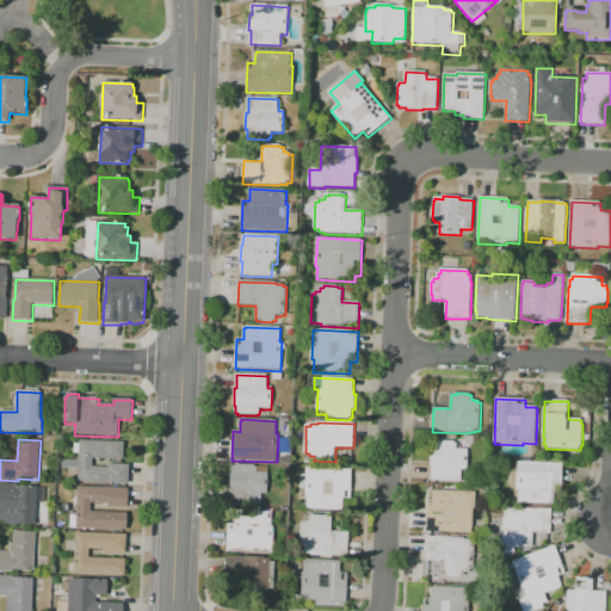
[(125,443),(124,461),(93,460),(93,468),(110,468),(110,466),(130,466),(130,485),(79,483),(80,442),(125,443)]
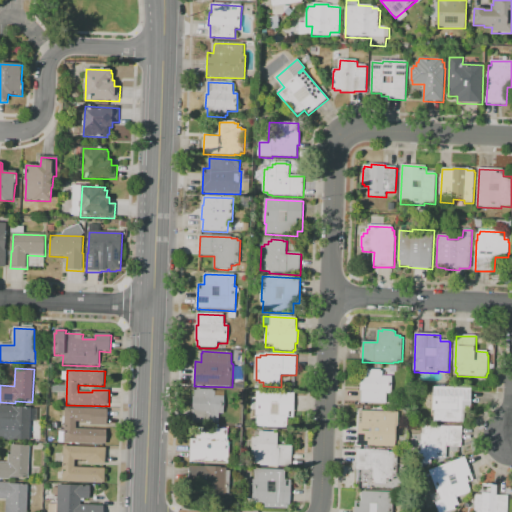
[(362,403),(362,392),(360,392),(361,370),(382,371),(382,372),(384,372),(383,377),(393,377),(392,404),(362,403)]
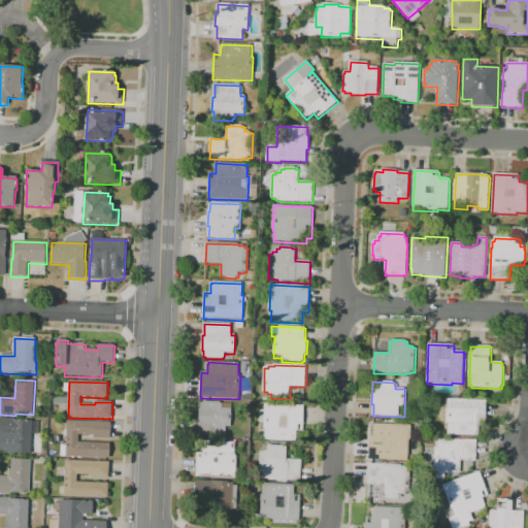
[(487,401),(486,426),(485,426),(485,420),(482,420),(481,426),(480,426),(480,435),(479,435),(479,436),(448,434),(449,424),(447,424),(449,399),(487,401)]
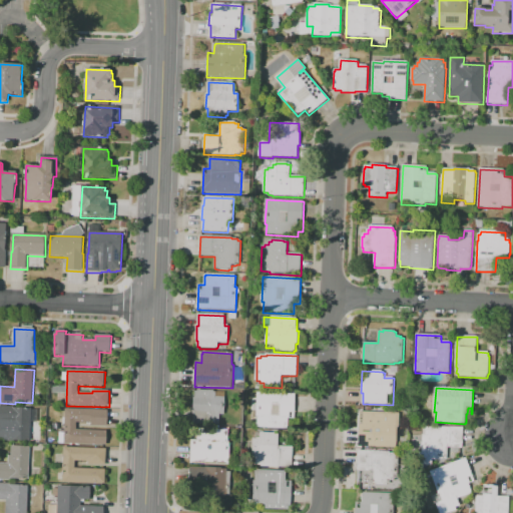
[(219,425),(194,424),(195,413),(193,413),(194,398),(196,398),(196,392),(198,392),(198,391),(214,392),(214,393),(216,393),(216,398),(225,398),(224,416),(219,415),(219,425)]
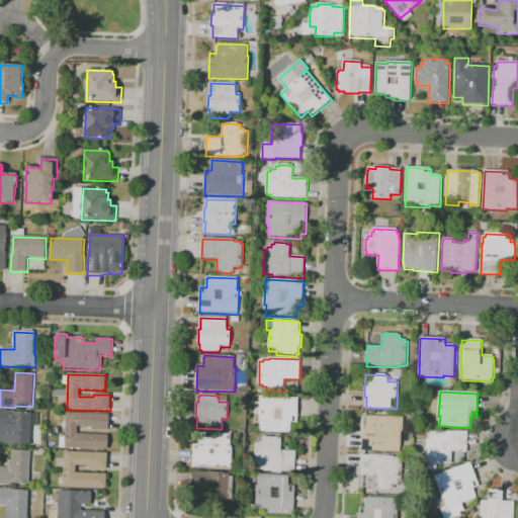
[(291,434),(262,432),(262,422),(261,422),(262,397),(300,399),(298,424),(293,424),(292,434),(291,434)]
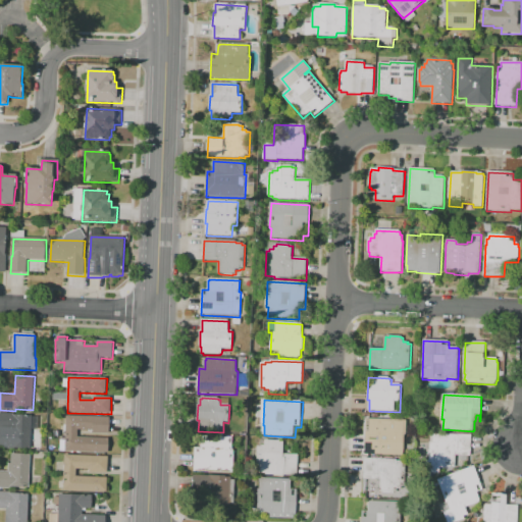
[(32,450),(15,449),(15,450),(4,450),(4,447),(0,446),(0,414),(15,414),(14,415),(33,416),(32,450)]
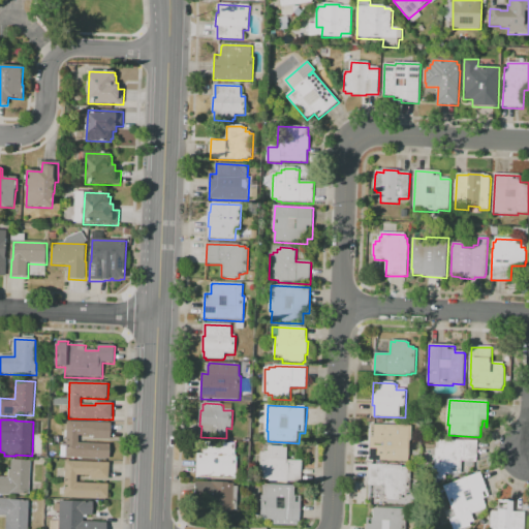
[(112,424),(111,440),(94,439),(94,436),(80,436),(80,443),(111,444),(111,460),(66,458),(68,423),(112,424)]
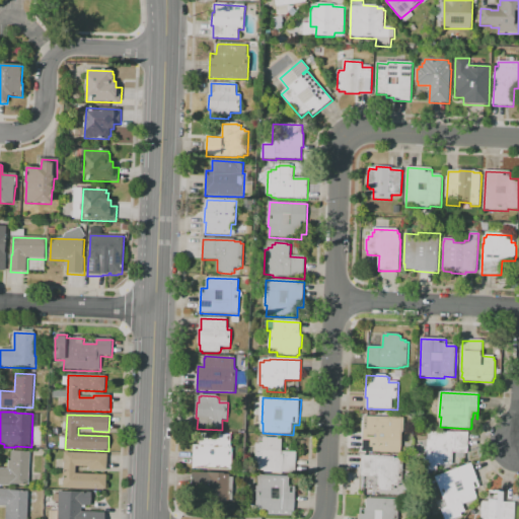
[(401,452),(363,451),(364,432),(370,432),(370,416),(400,417),(400,428),(402,428),(401,452)]
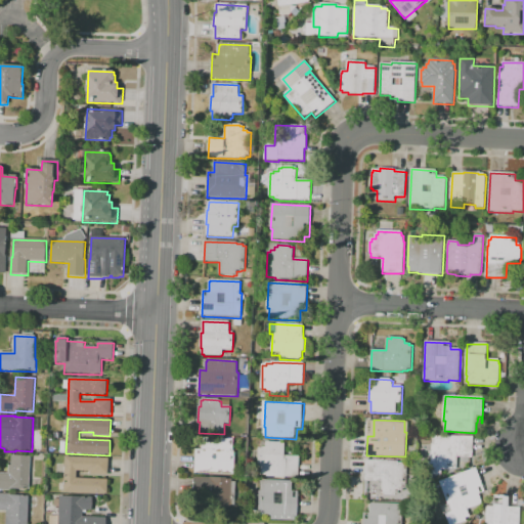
[(474,437),(473,459),(457,457),(457,470),(453,470),(453,471),(442,471),(442,476),(431,476),(433,439),(436,439),(436,437),(442,437),(442,436),(474,437)]
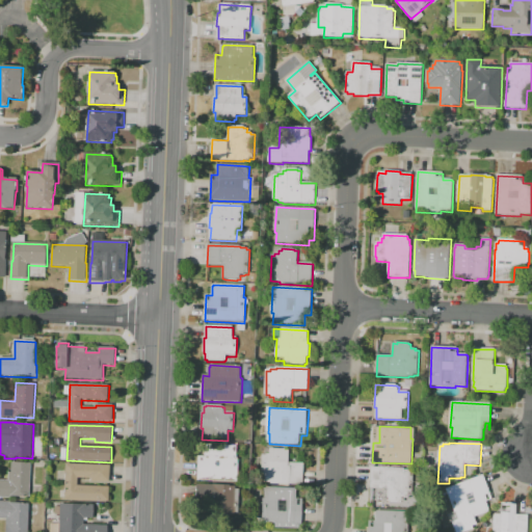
[(237,447),(237,458),(238,458),(237,483),(198,481),(200,456),(206,456),(206,445),(237,447)]
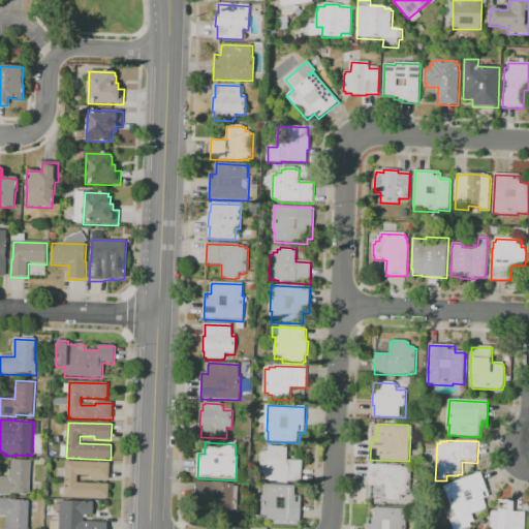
[(303,462),(302,483),(270,481),(270,480),(263,480),(263,478),(260,478),(261,453),(265,453),(265,452),(269,452),(269,446),(284,447),(284,448),(288,448),(287,461),(303,462)]
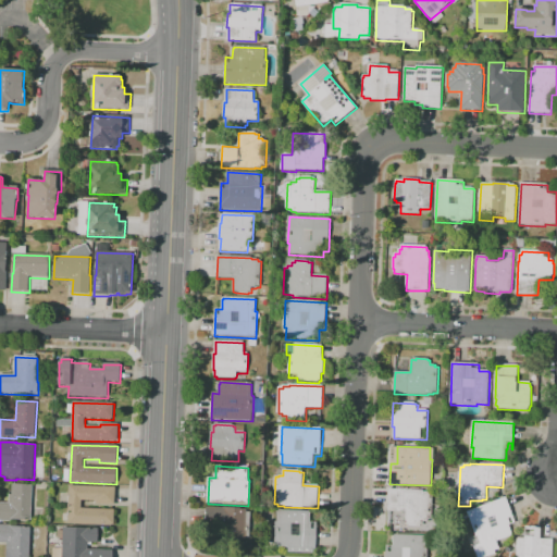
[(116,487),(115,505),(97,504),(97,502),(82,500),(82,507),(115,509),(114,525),(67,523),(70,484),(116,487)]
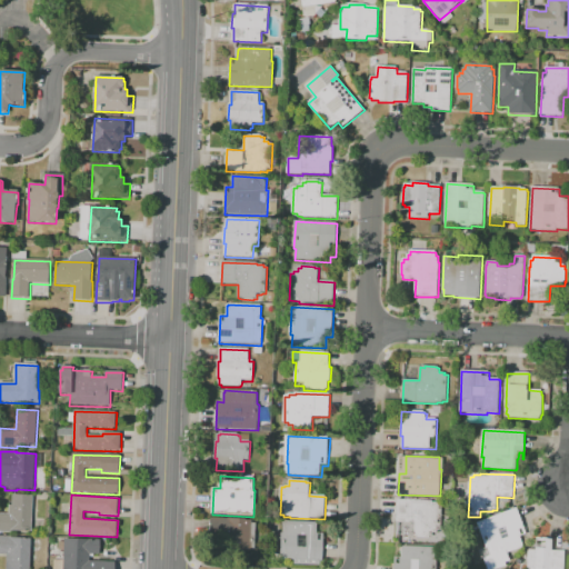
[(32,532),(13,531),(12,533),(0,532),(0,515),(9,515),(10,506),(13,506),(13,496),(35,497),(32,532)]
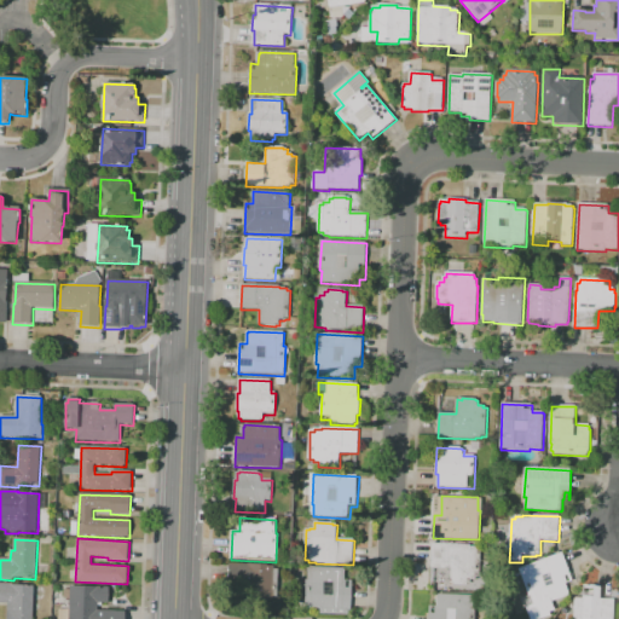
[(481,548),(480,578),(475,578),(475,580),(472,580),(470,585),(468,584),(468,586),(453,585),(453,584),(450,584),(450,570),(433,570),(433,544),(470,545),(470,548),(481,548)]
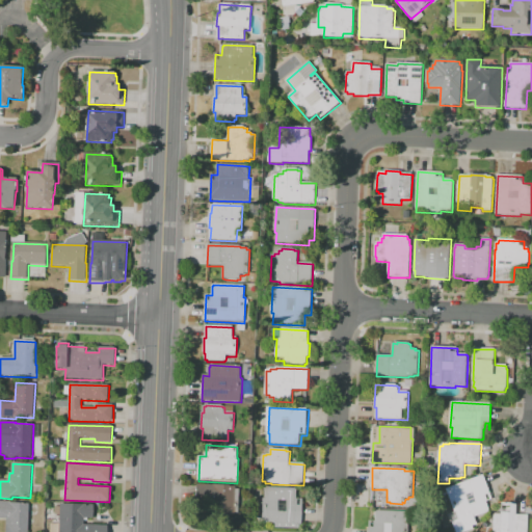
[(483,476),(493,500),(487,502),(490,512),(461,524),(457,512),(455,513),(447,489),(483,476)]
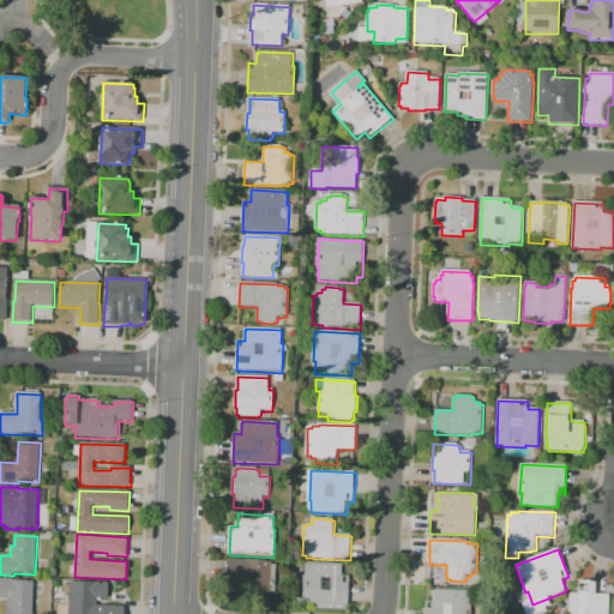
[(277,567),(276,596),(247,595),(248,588),(227,587),(228,561),(246,561),(266,563),(266,564),(272,564),(272,567),(277,567)]
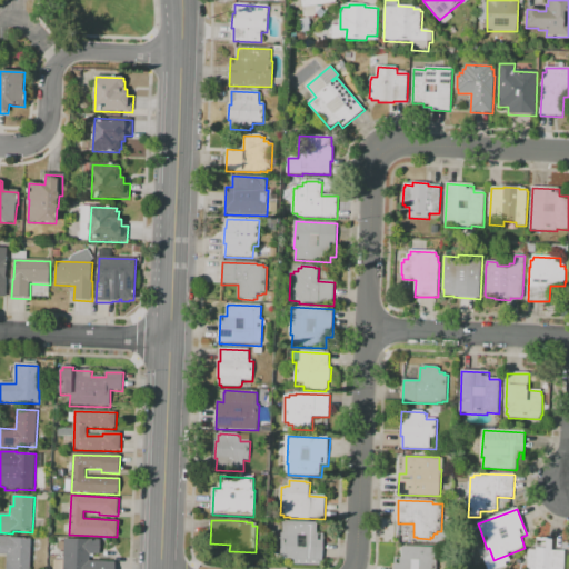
[(325,535),(323,566),(296,566),(296,561),(281,561),(282,533),(283,533),(285,522),(317,523),(317,525),(318,525),(318,535),(325,535)]
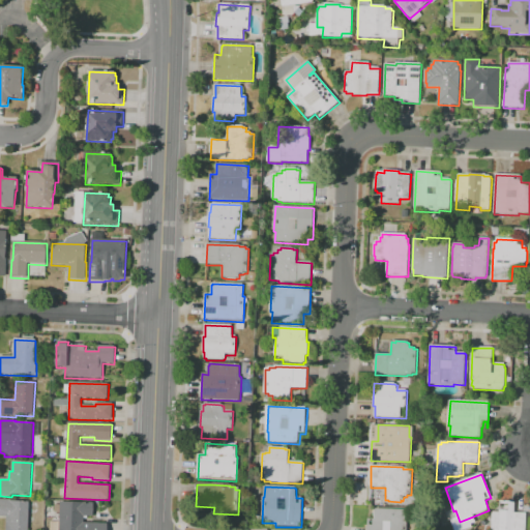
[(29,529),(7,529),(8,518),(0,517),(0,500),(11,500),(11,502),(30,502),(29,529)]
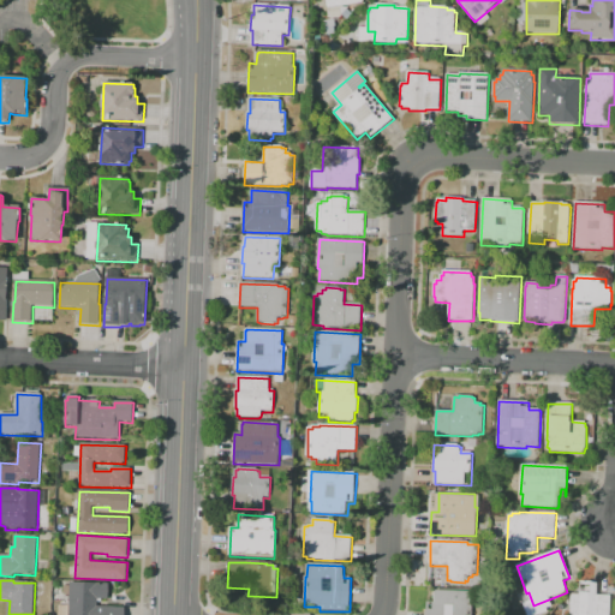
[(610,614),(572,614),(573,596),(580,596),(580,593),(591,593),(591,585),(586,585),(586,583),(597,583),(597,597),(611,597),(610,614)]
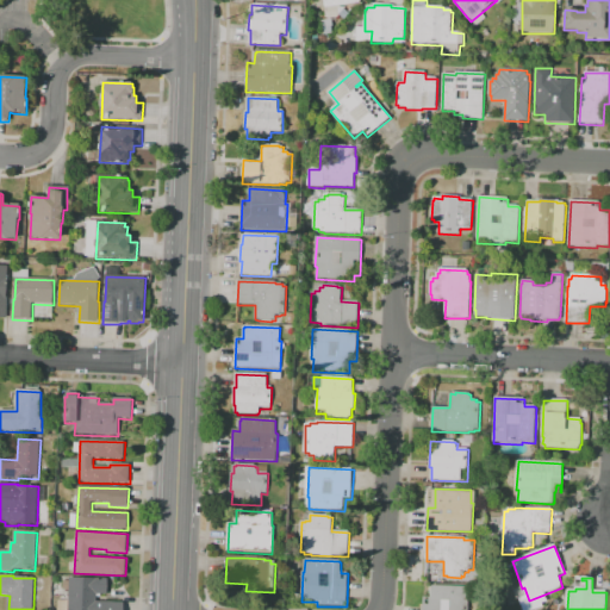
[(109,580),(107,596),(98,595),(97,603),(124,603),(124,609),(69,609),(70,579),(109,580)]
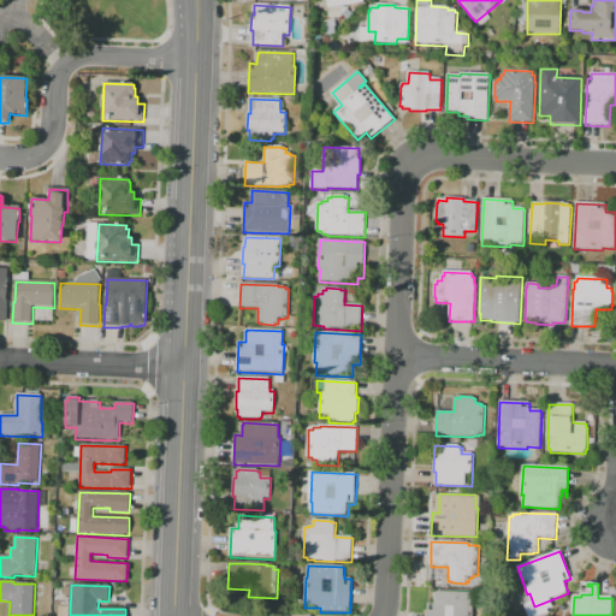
[(472,593),(472,608),(474,608),(473,615),(427,615),(428,604),(436,605),(436,594),(437,594),(437,592),(472,593)]
